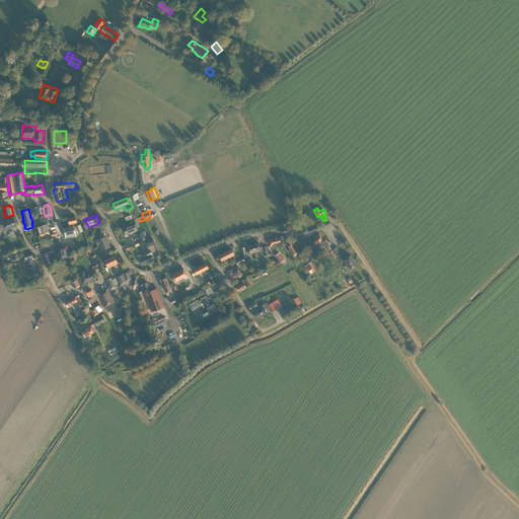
[(77,222),(75,217),(67,218),(69,227),(63,228),(66,238),(76,236),(73,223),(77,222)]
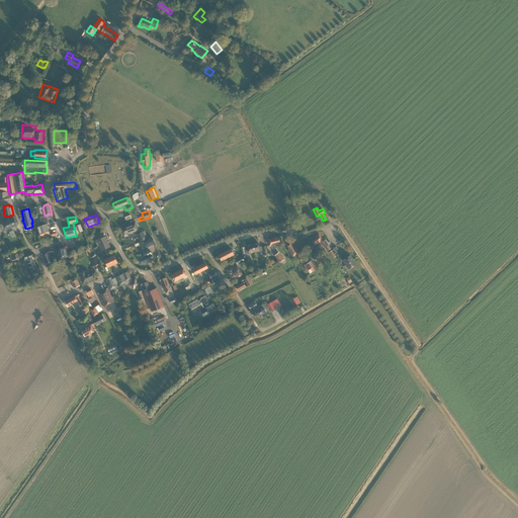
[(6,230),(17,225),(13,218),(3,223),(6,230)]
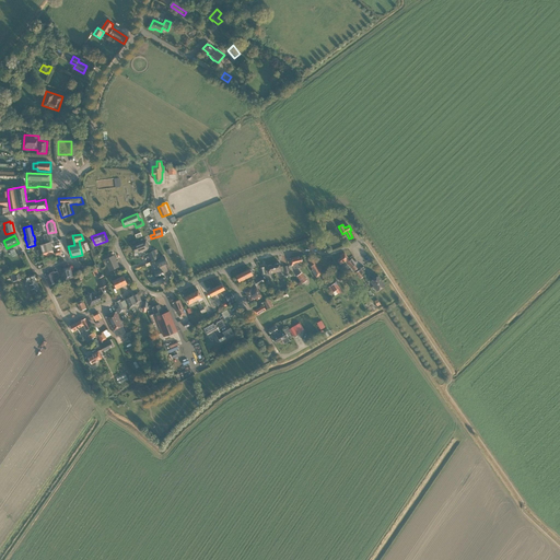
[(138,252),(139,253),(149,248),(146,241),(135,245),(136,246),(133,247),(136,253),(138,252)]
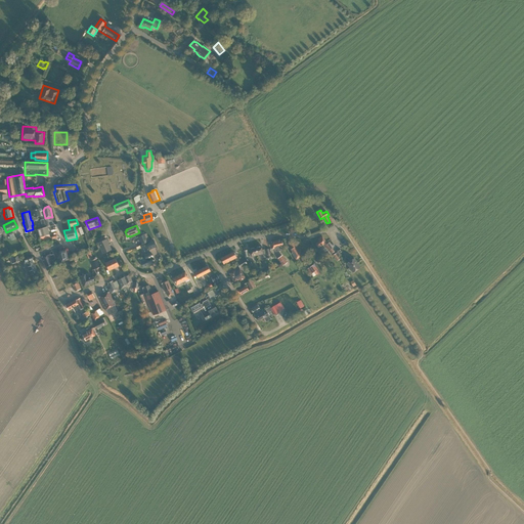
[(49,234),(49,233),(47,226),(37,229),(39,237),(49,234)]
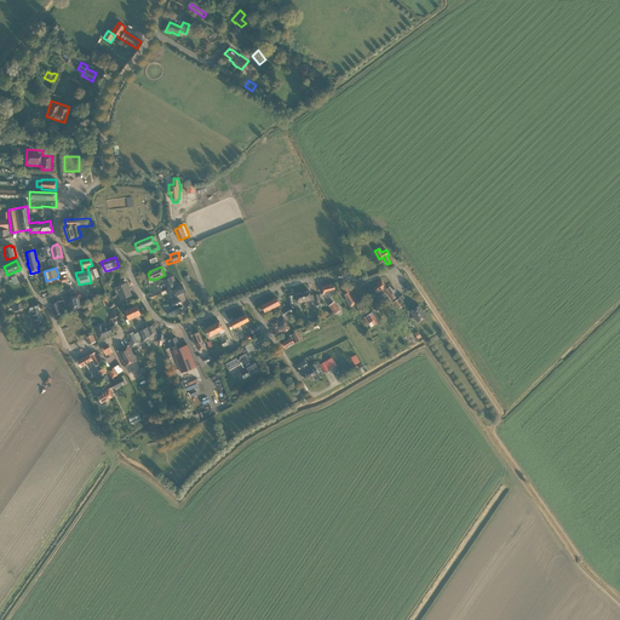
[(164,280),(167,290),(177,286),(173,276),(164,280)]
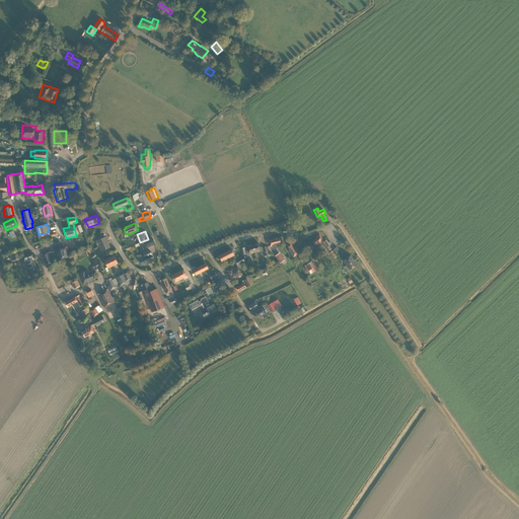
[(321,241),(325,248),(326,248),(329,251),(331,250),(325,240),(323,241),(319,234),(314,236),(316,238),(312,241),(315,245),(321,241)]
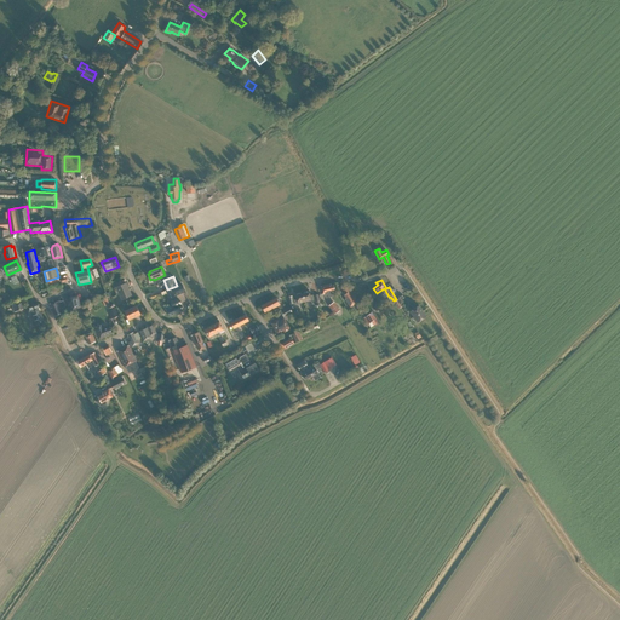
[(119,293),(128,288),(126,282),(116,287),(119,293)]
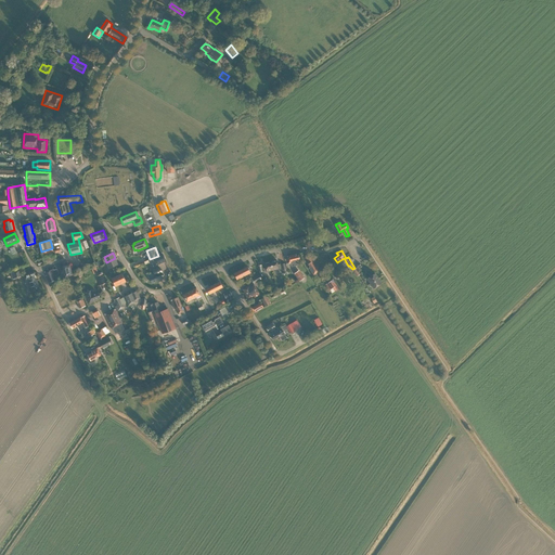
[(296,256),(295,254),(287,256),(288,263),(297,261),(297,260),(299,259),(298,255),(296,256)]
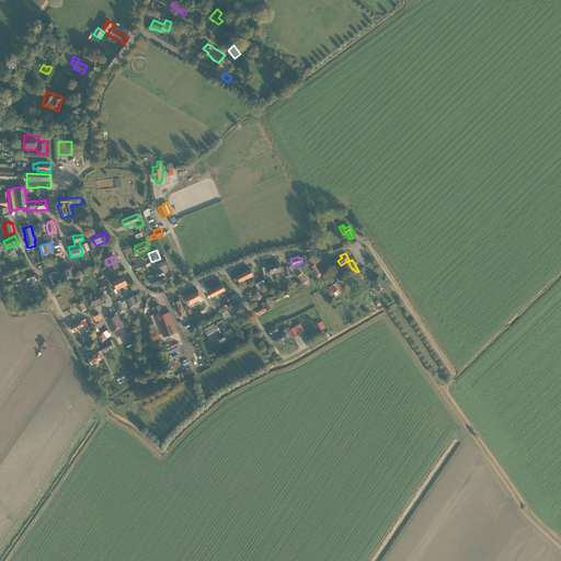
[(156,261),(159,267),(168,264),(164,258),(156,261)]
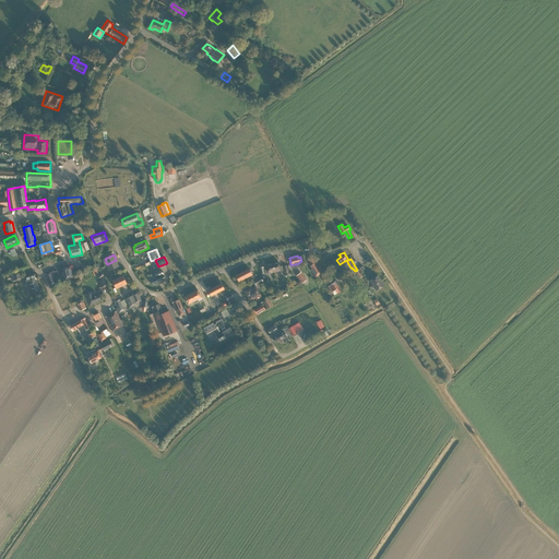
[(311,265),(310,266),(312,269),(311,270),(316,276),(323,272),(313,258),(309,261),(311,265)]
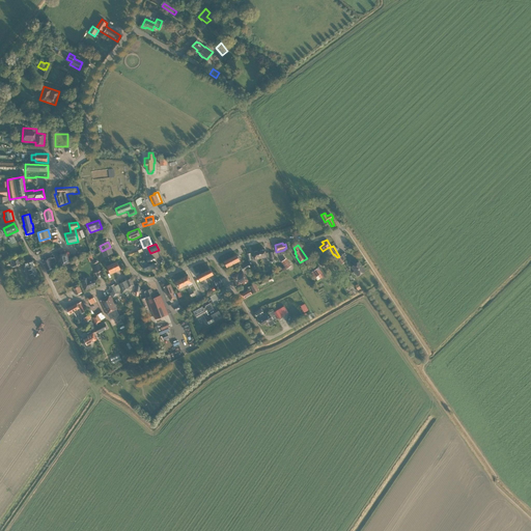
[(110,247),(102,251),(104,256),(113,253),(110,247)]
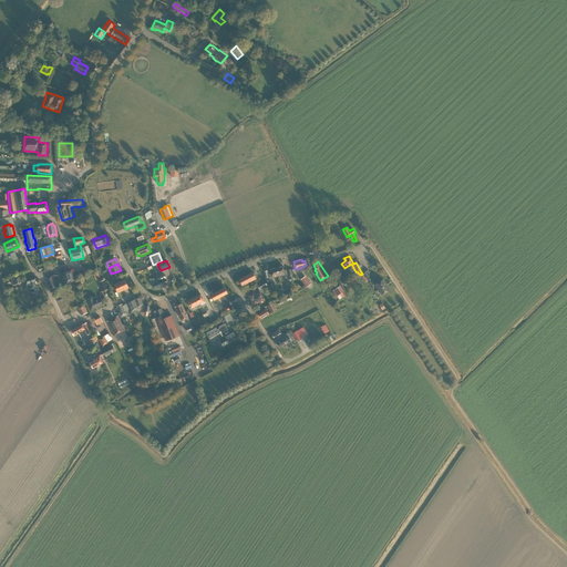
[(276,267),(278,276),(287,274),(286,270),(284,270),(282,265),(276,267)]
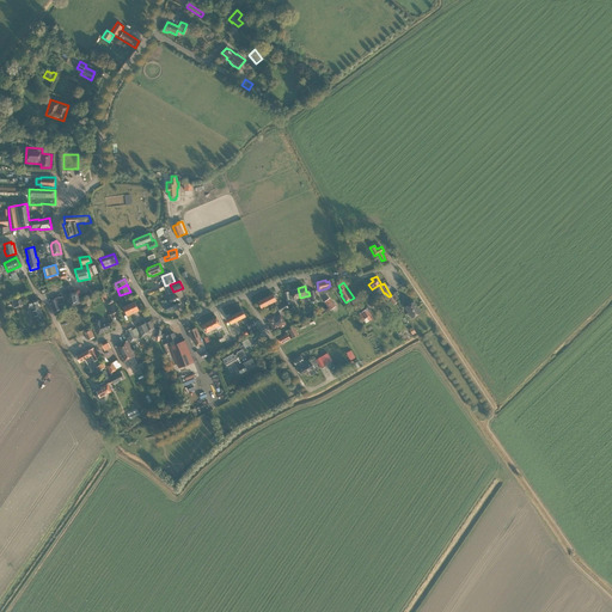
[(292,300),(300,298),(298,288),(292,289),(293,295),(291,295),(292,300)]
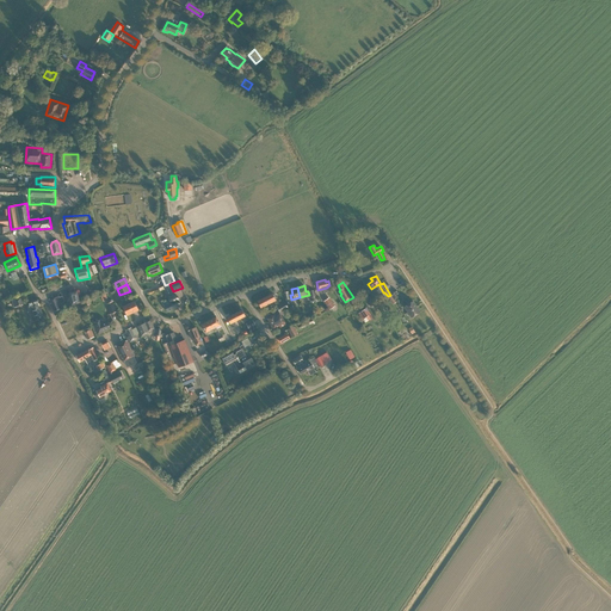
[(80,302),(76,291),(68,294),(72,304),(80,302)]
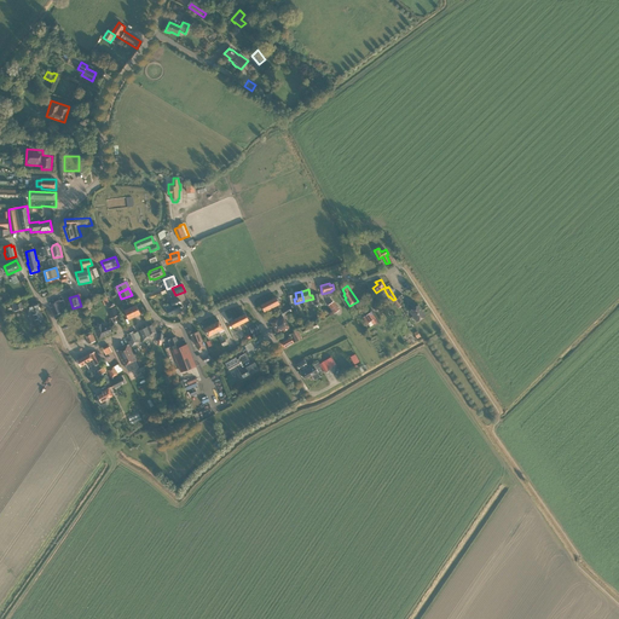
[(272,307),(277,305),(279,310),(282,307),(279,304),(276,296),(268,301),(272,307)]
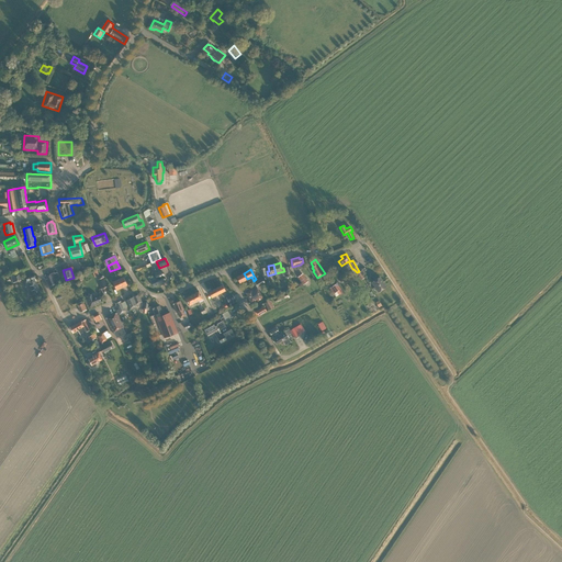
[(166,281),(161,270),(155,273),(156,276),(149,279),(154,287),(166,281)]
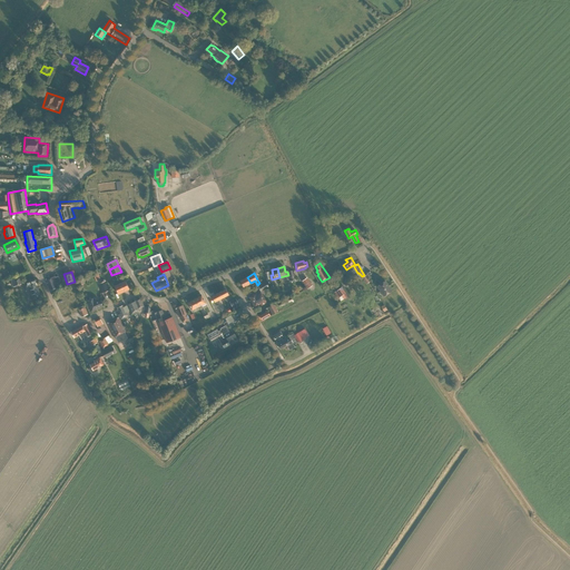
[(60,282),(58,276),(52,278),(52,276),(46,279),(47,283),(48,283),(51,291),(57,287),(55,284),(60,282)]
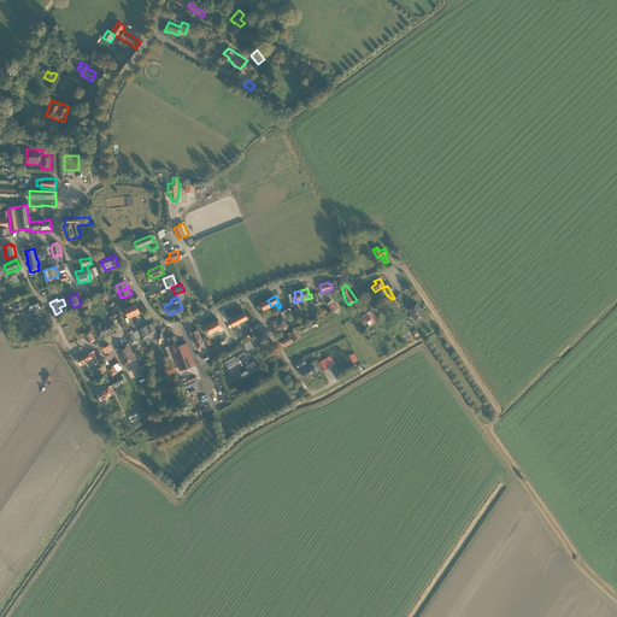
[(274,310),(271,306),(268,300),(259,304),(263,311),(269,307),(271,312),(274,310)]
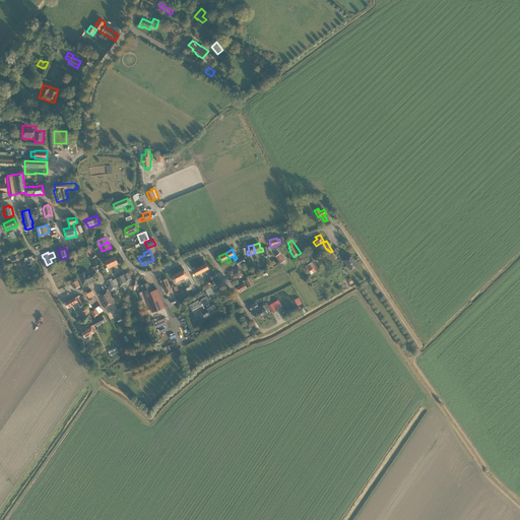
[(285,260),(280,253),(275,256),(280,263),(285,260)]
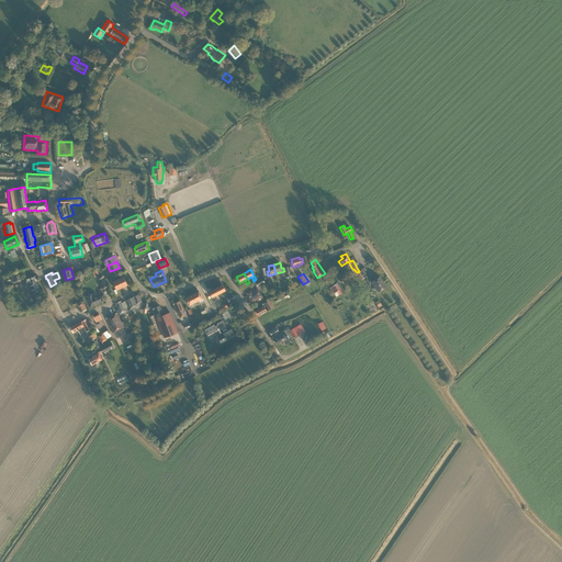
[(34,276),(23,279),(25,287),(30,285),(31,290),(30,291),(31,295),(40,292),(38,288),(36,289),(34,282),(36,281),(34,276)]
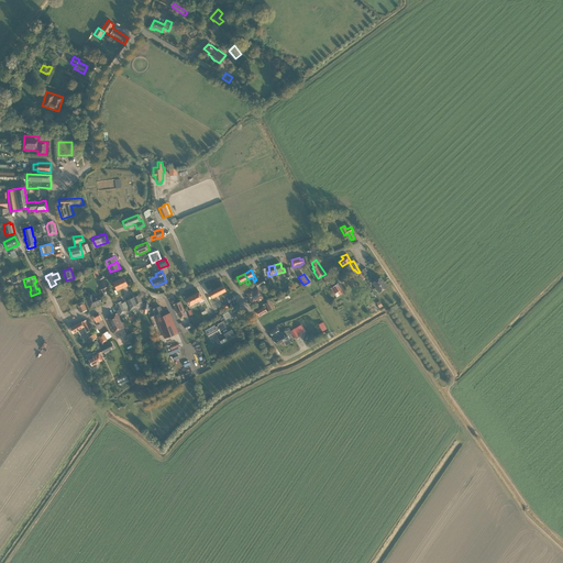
[(106,279),(105,277),(98,280),(101,289),(108,287),(105,280),(106,279)]
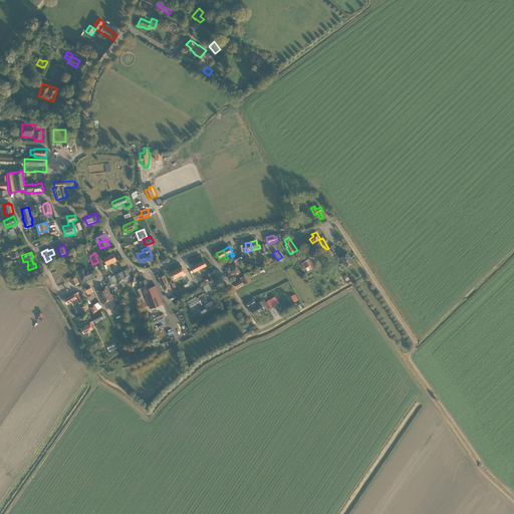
[(107,255),(111,263),(116,261),(112,253),(107,255)]
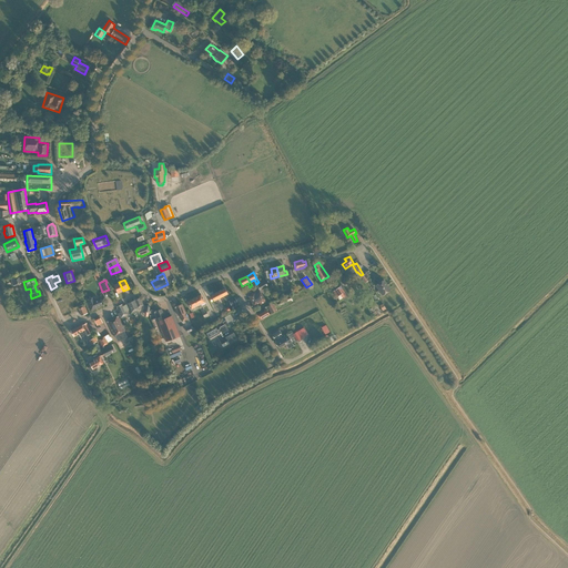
[(378,291),(387,285),(384,280),(375,285),(378,291)]
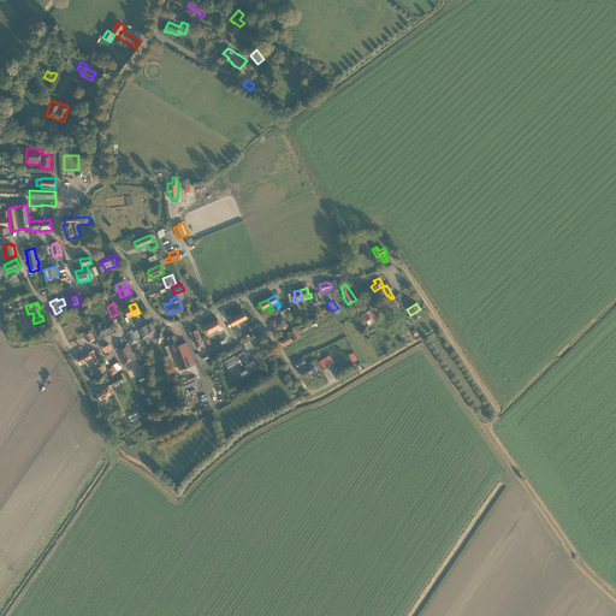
[(291,309),(288,304),(278,309),(282,315),(291,309)]
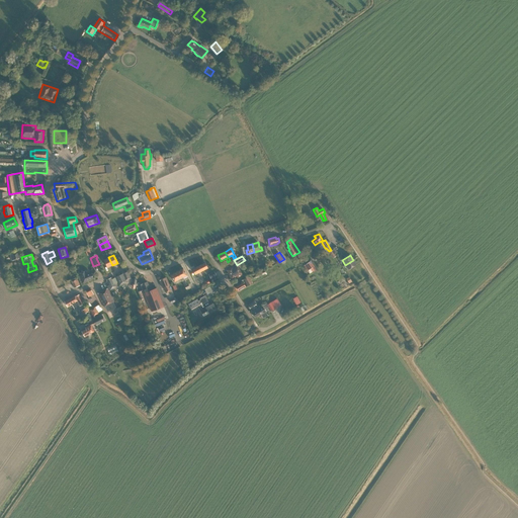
[(107,267),(112,265),(108,257),(103,260),(107,267)]
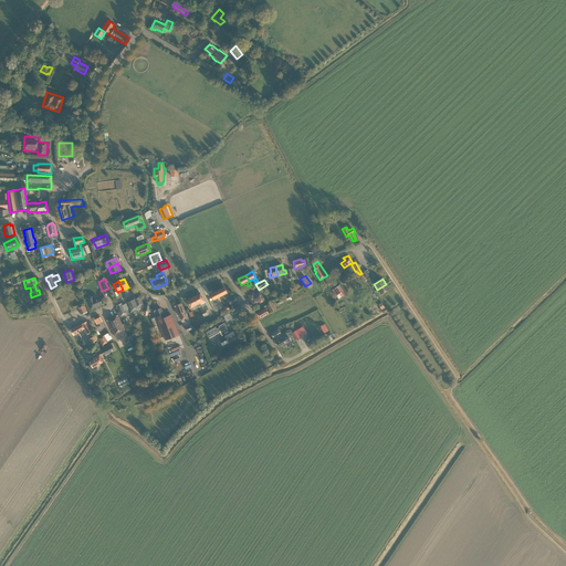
[(386,284),(377,290),(380,294),(389,289),(386,284)]
